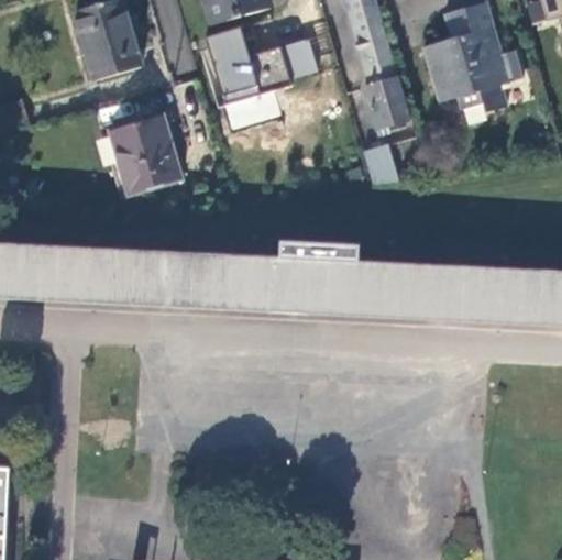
[(111,0),(78,10),(97,78),(144,64),(124,0),(111,0)]
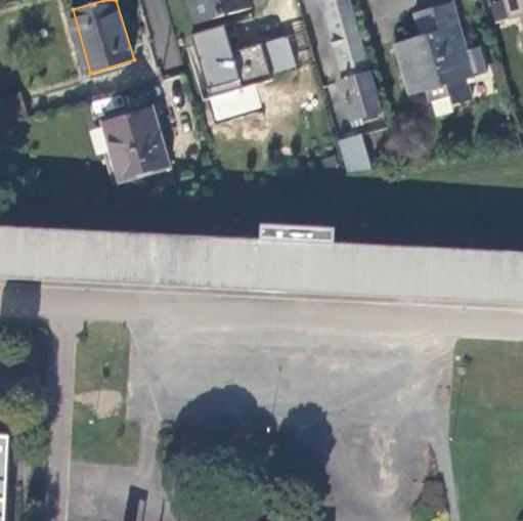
[(192,0),(200,24),(253,7),(250,0),(192,0)]
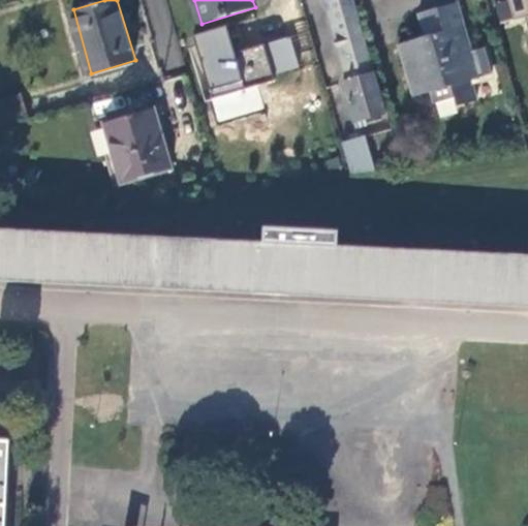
[(387,109),(356,0),(328,0),(350,76),(345,79),(355,118),(387,109)]
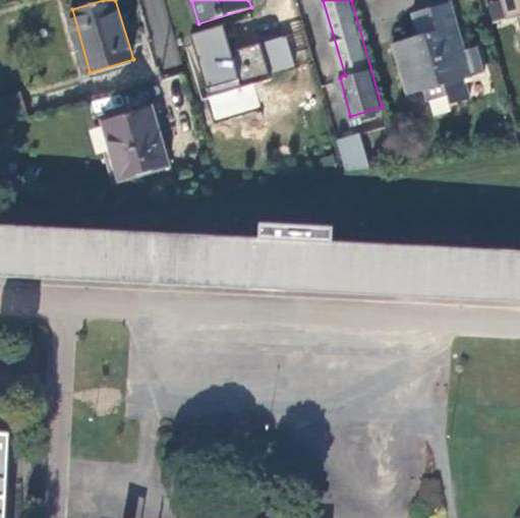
[(505,0),(510,17),(519,13),(519,0),(505,0)]
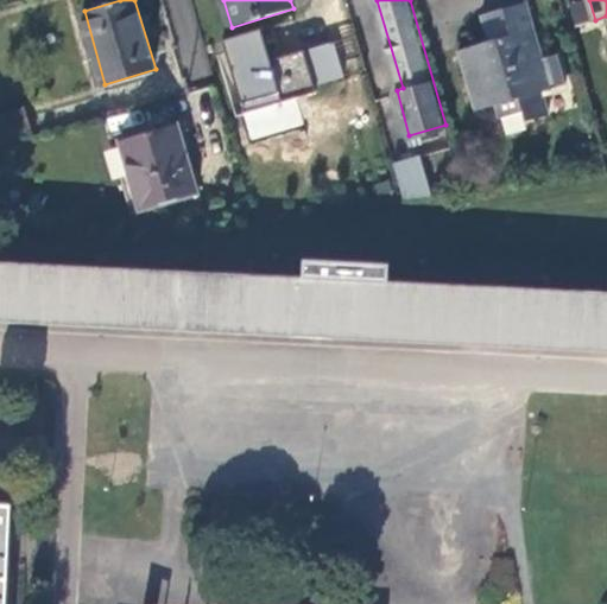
[(476,106),(497,100),(500,113),(522,108),(525,119),(548,113),(541,88),(533,61),(543,58),(528,1),(482,13),(489,40),(461,49),(476,106)]
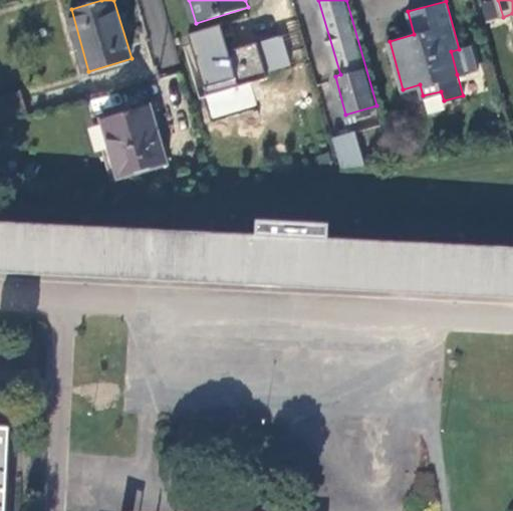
[(209,114),(257,104),(250,74),(291,65),(284,33),(227,45),(222,21),(191,28),(209,114)]
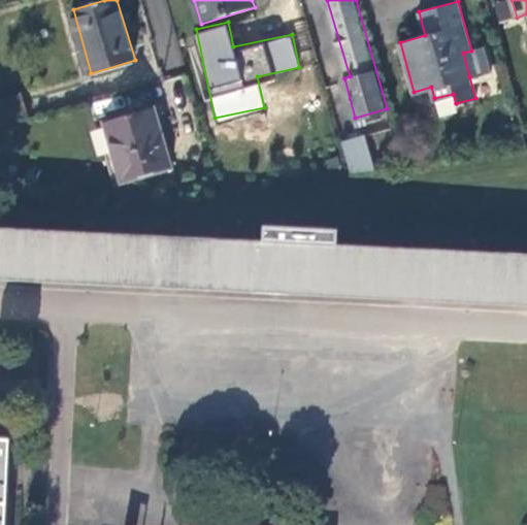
[(121,173),(123,181),(172,166),(155,106),(136,111),(134,104),(96,115),(112,175),(121,173)]
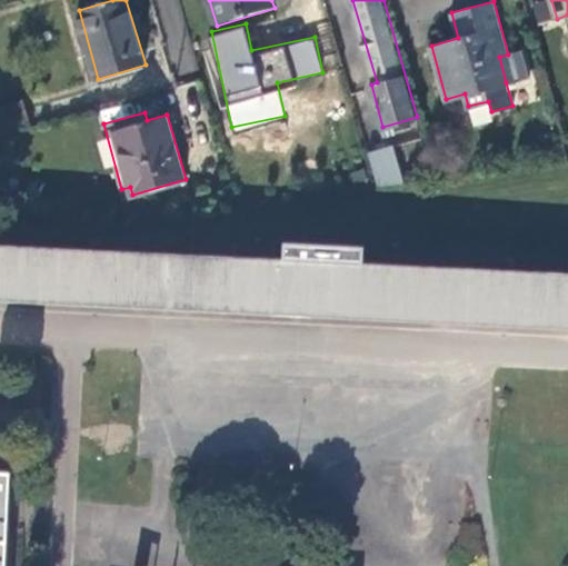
[(379,185),(405,182),(394,146),(372,151),(379,185)]
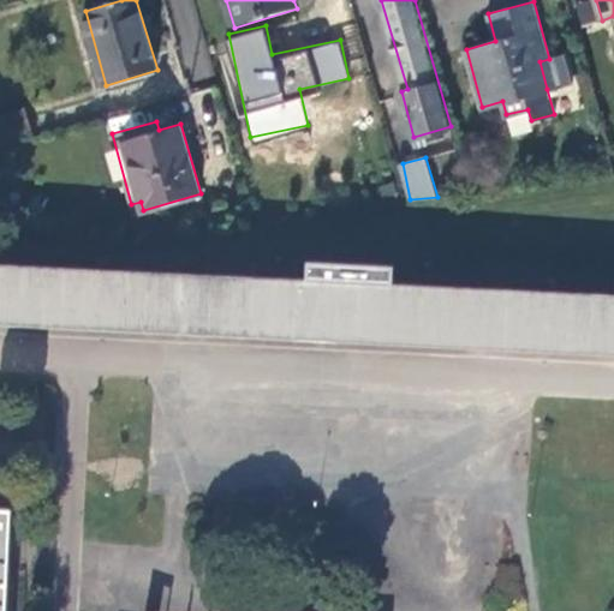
[(613,295),(0,265),(0,322),(613,355),(613,295)]
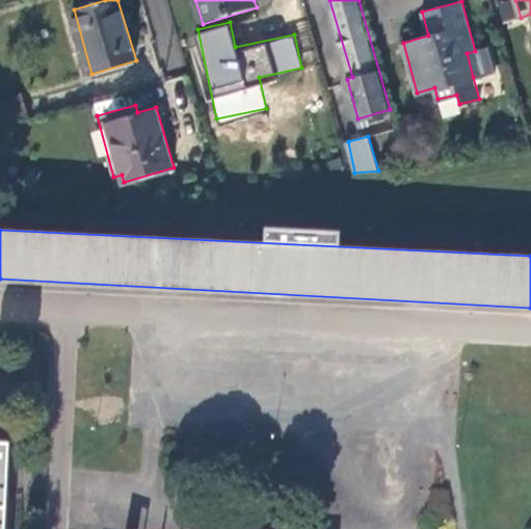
[(8,439),(0,439),(0,528),(4,528),(5,514),(6,487),(7,475),(7,463),(8,439)]
